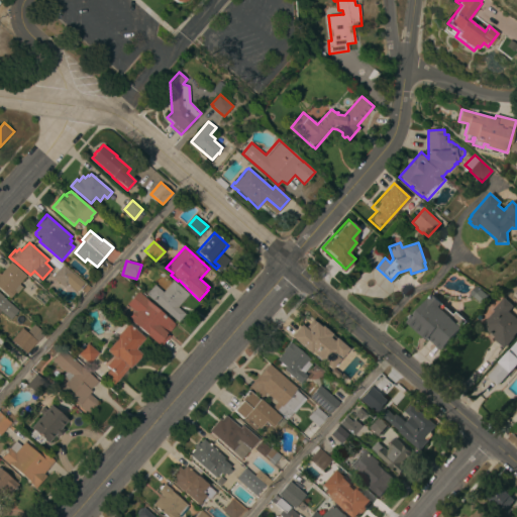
[(0,274),(11,262),(19,269),(20,268),(26,273),(25,275),(26,276),(19,284),(22,287),(17,294),(15,292),(10,298),(0,289),(0,274)]
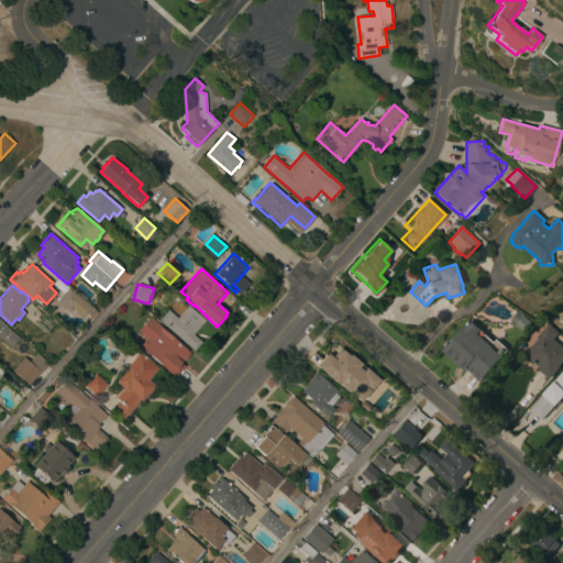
[(91,308),(84,318),(74,309),(70,312),(58,300),(69,288),(91,308)]
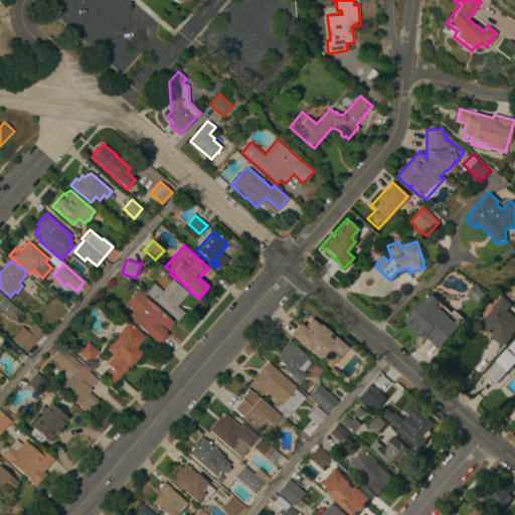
[(154,284),(163,291),(173,280),(188,293),(177,306),(184,313),(178,321),(146,293),(154,284)]
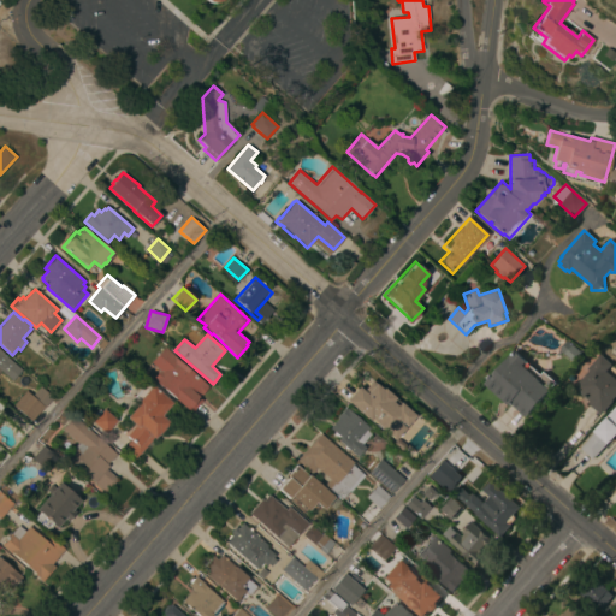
[(581,353),(573,362),(562,353),(570,343),(581,353)]
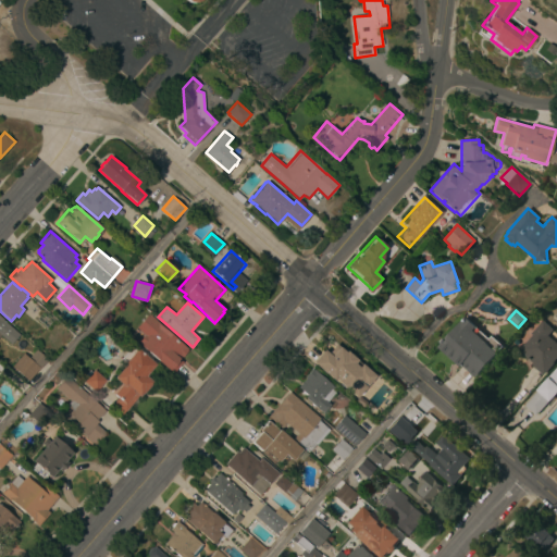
[(159,322),(159,323),(189,348),(188,350),(183,357),(182,357),(180,359),(183,362),(174,373),(139,344),(140,343),(139,342),(145,334),(137,327),(149,313),(159,322)]
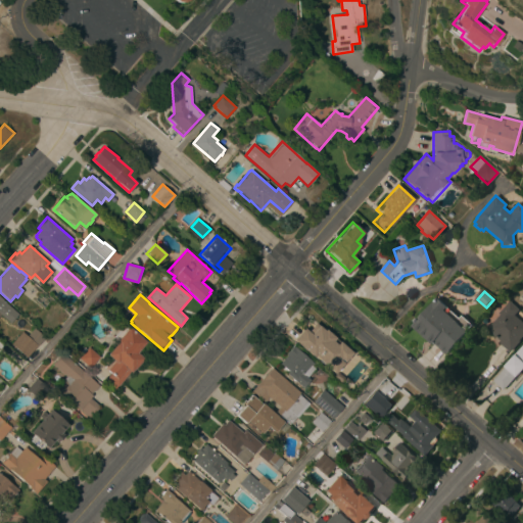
[(0,295),(5,300),(4,301),(18,314),(10,324),(0,315),(0,295)]
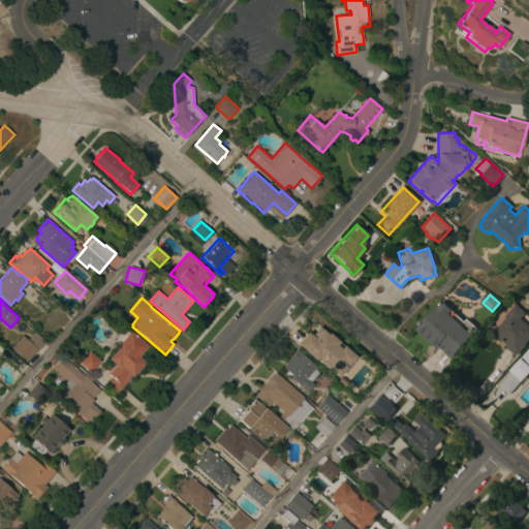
[(440,302),(465,322),(462,325),(463,327),(462,327),(472,335),(452,360),(416,331),(440,302)]
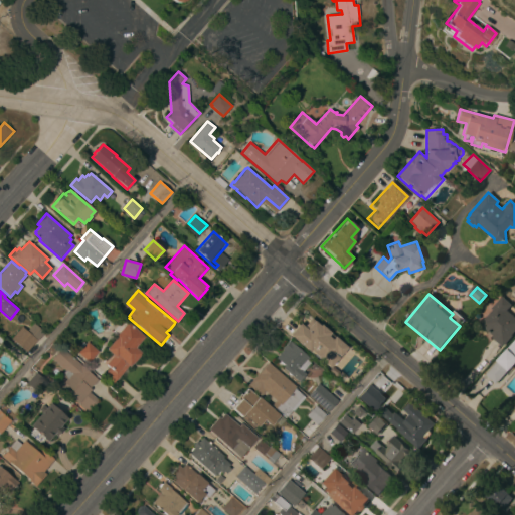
[(492,310),(490,309),(501,297),(511,305),(506,311),(514,318),(514,330),(511,335),(512,336),(502,347),(492,338),(493,336),(480,324),(492,310)]
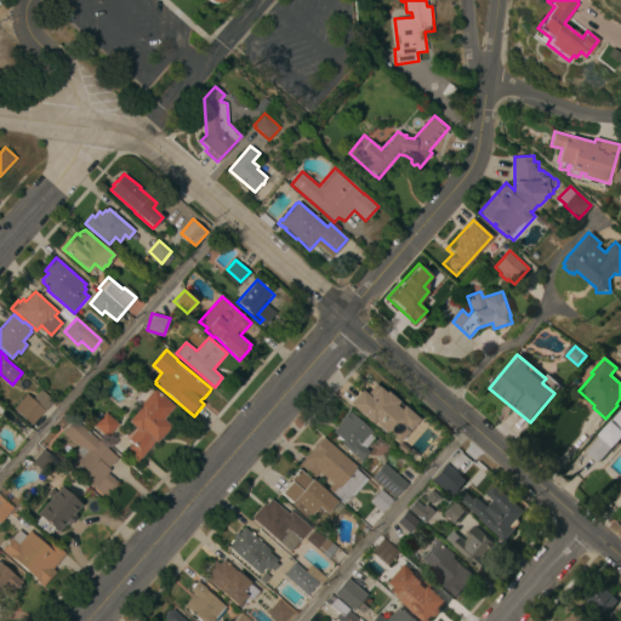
[(362,389),(366,394),(375,383),(386,392),(387,391),(398,402),(396,405),(400,409),(403,405),(419,419),(409,429),(404,426),(403,427),(408,431),(397,443),(374,422),(371,425),(349,404),(362,389)]
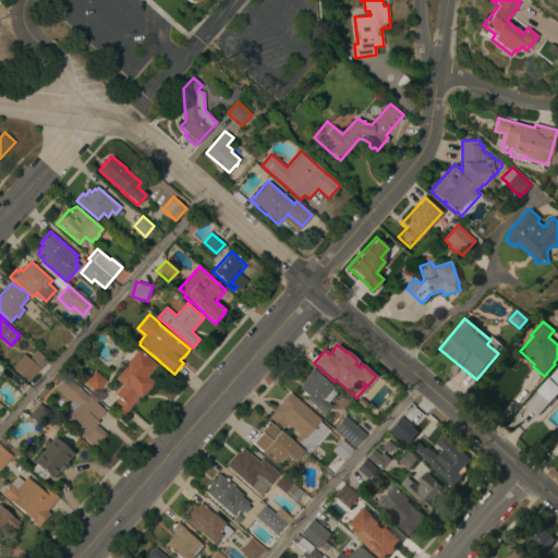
[(144,393),(140,398),(138,397),(123,415),(112,405),(119,398),(114,395),(123,385),(114,378),(126,364),(125,363),(138,349),(157,365),(147,376),(154,383),(144,393)]
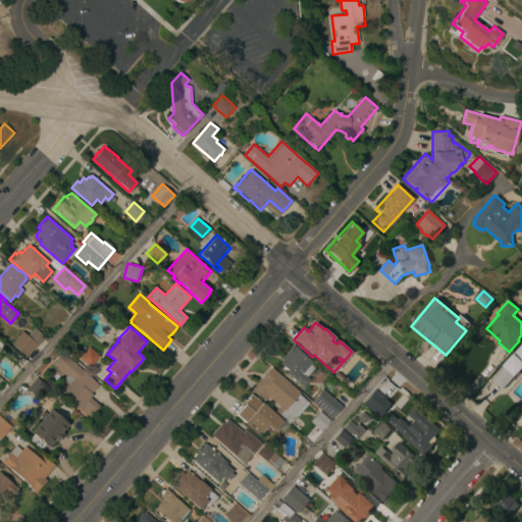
[(35,327),(45,337),(38,346),(37,345),(25,357),(10,344),(21,330),(28,335),(35,327)]
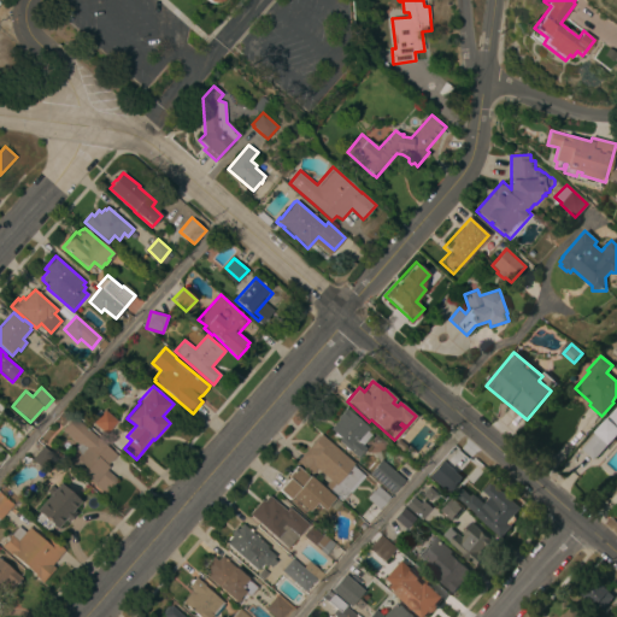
[(616,407),(616,406),(616,435),(609,445),(607,445),(594,460),(581,450),(616,407)]
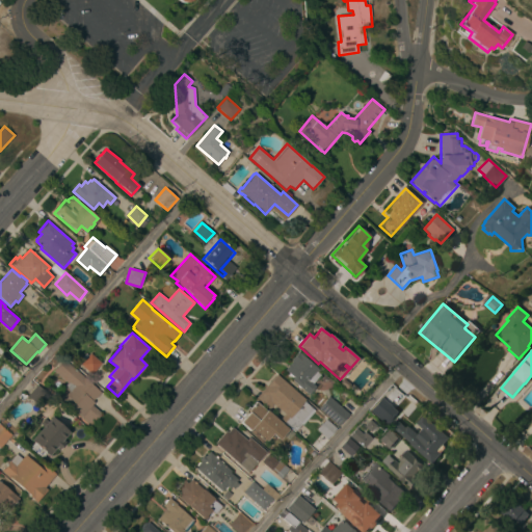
[(319,370),(317,372),(320,375),(313,383),(316,387),(309,395),(291,379),(293,377),(285,370),(292,362),(291,361),(299,351),(319,370)]
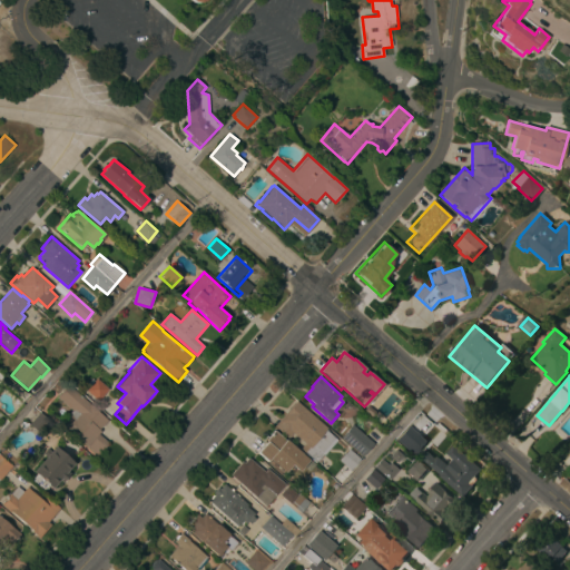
[(109,389),(98,401),(87,390),(97,379),(109,389)]
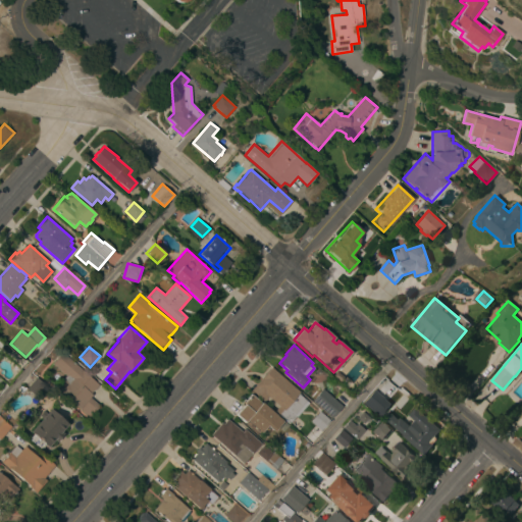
[(100,384),(92,394),(93,395),(91,398),(100,406),(91,417),(57,387),(64,378),(66,375),(52,364),(62,353),(100,384)]
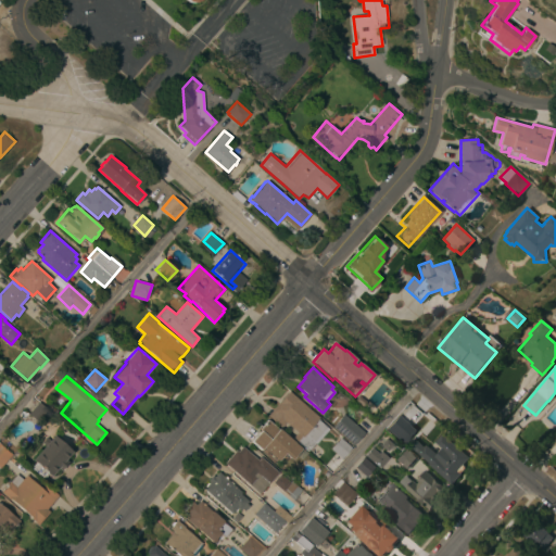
[(319,418),(318,419),(329,429),(317,444),(327,453),(328,456),(325,459),(336,469),(332,474),(298,441),(294,437),(298,432),(287,421),(281,427),(277,422),(276,422),(267,415),(281,401),(281,402),(288,394),(288,393),(289,391),(319,418)]
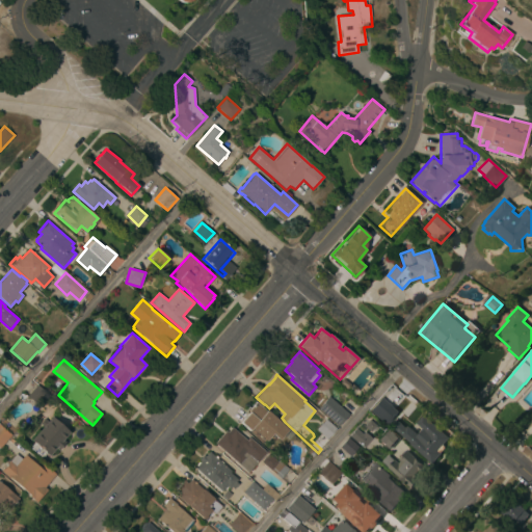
[(40,382),(51,394),(40,406),(28,396),(40,382)]
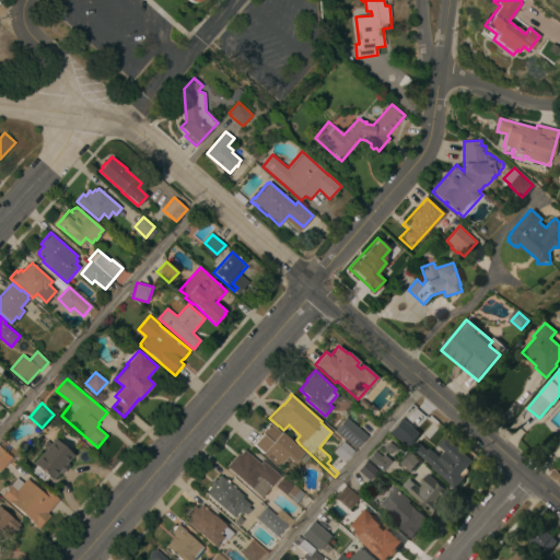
[(368,435),(357,448),(335,430),(347,417),(368,435)]
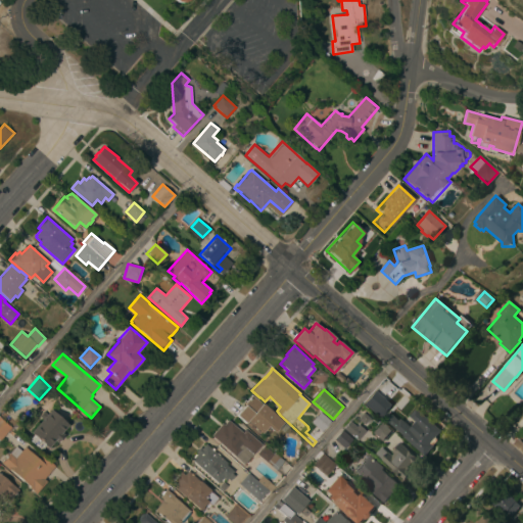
[(362,403),(379,418),(390,405),(373,390),(362,403)]
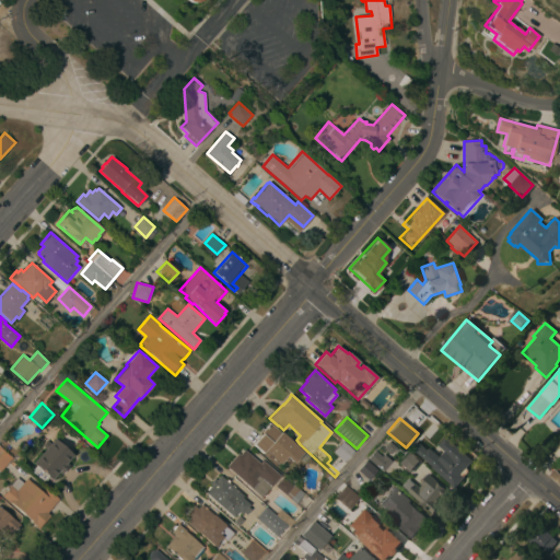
[(426,443),(413,433),(426,420),(436,431),(426,443)]
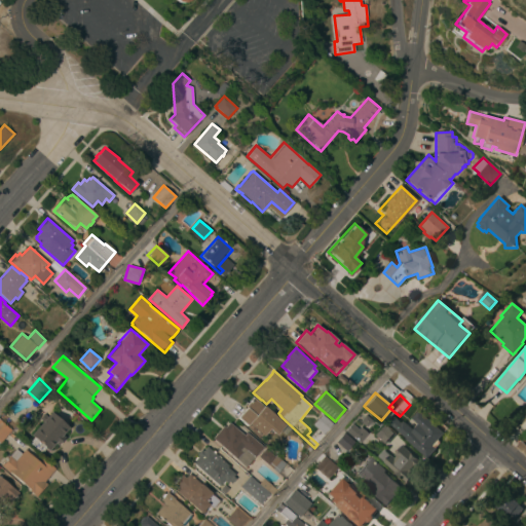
[(264,406),(264,405),(286,423),(276,435),(269,428),(263,436),(249,423),(248,425),(238,417),(247,407),(246,406),(253,398),(264,406)]
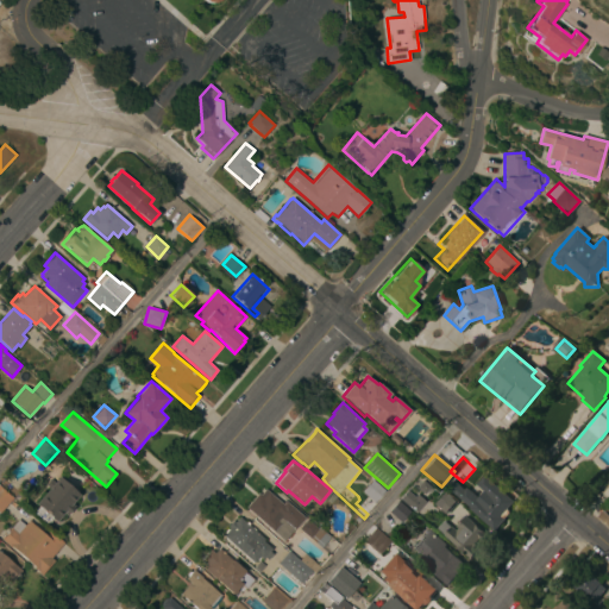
[(470,509),(447,489),(454,482),(463,490),(465,488),(477,498),(484,491),(476,484),(484,476),(514,502),(507,509),(510,513),(504,519),(506,520),(495,532),(469,509),(470,509)]
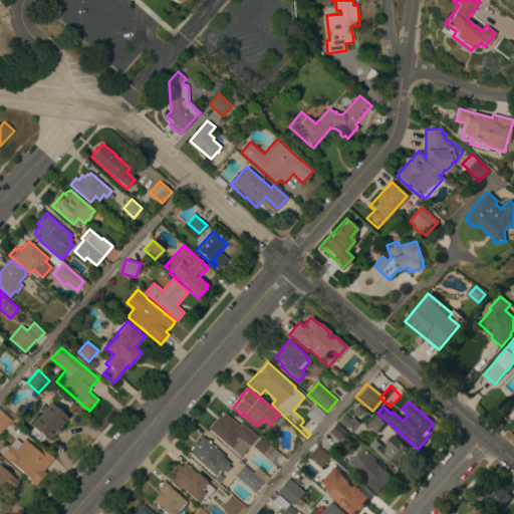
[(50,403),(67,418),(61,425),(63,427),(56,435),(54,433),(48,440),(45,438),(40,444),(28,434),(33,428),(30,425),(50,403)]
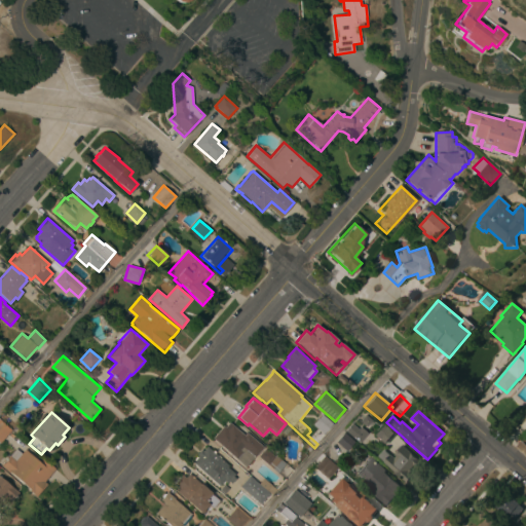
[(333,423),(324,434),(313,424),(323,414),(333,423)]
